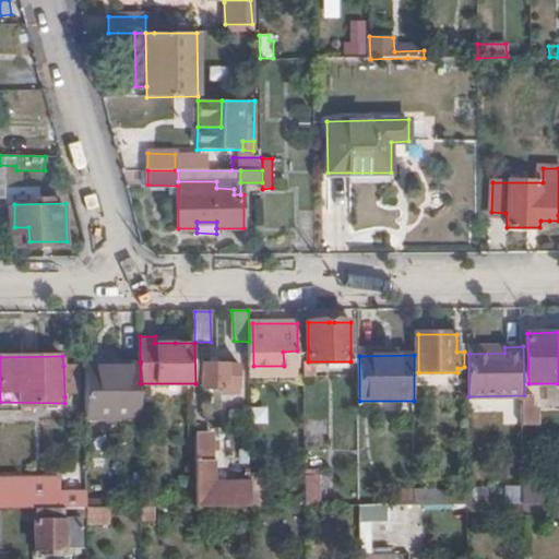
[(106,363),(86,363),(86,419),(141,418),(140,383),(140,363),(120,363),(119,369),(106,369),(106,363)]
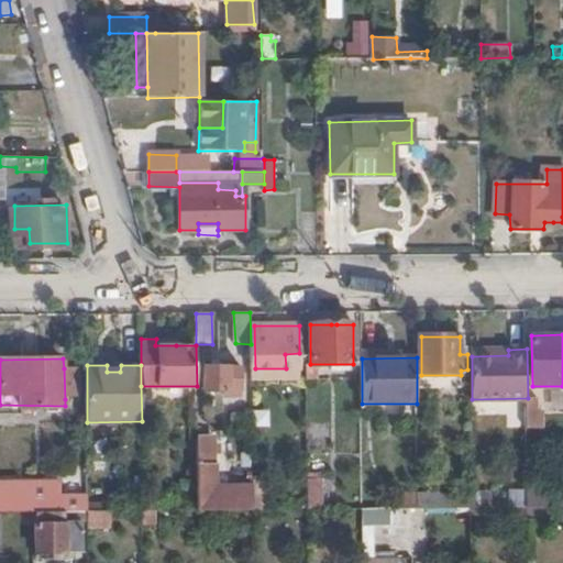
[(240,388),(240,366),(206,367),(205,388),(240,388)]
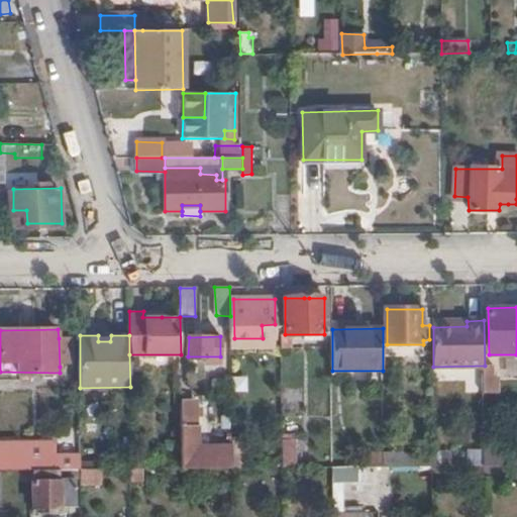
[(72,338),(59,338),(60,367),(73,366),(72,338)]
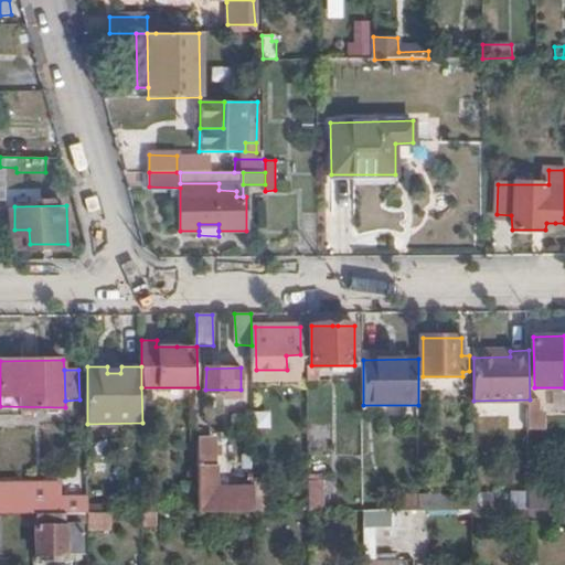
[(530,402),(530,430),(545,429),(545,413),(539,412),(539,402),(530,402)]
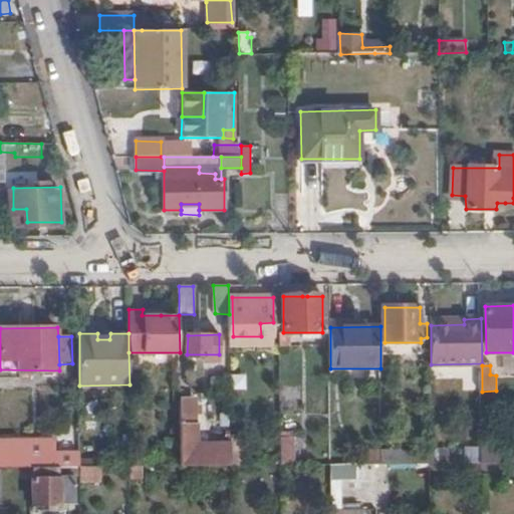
[(180,400),(181,466),(231,466),(231,444),(200,444),(200,425),(195,425),(195,400),(180,400)]
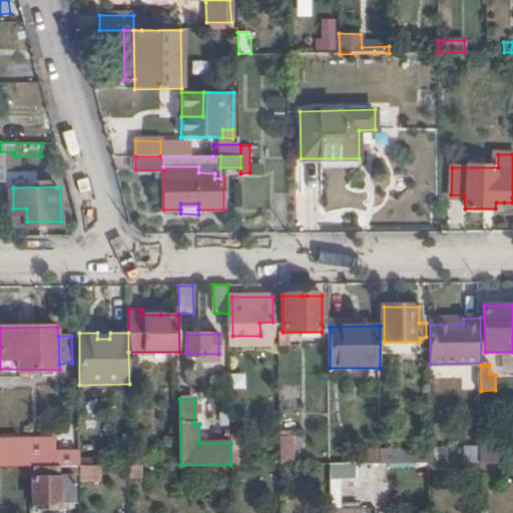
[(230,443),(230,465),(242,465),(241,437),(230,438),(230,443)]
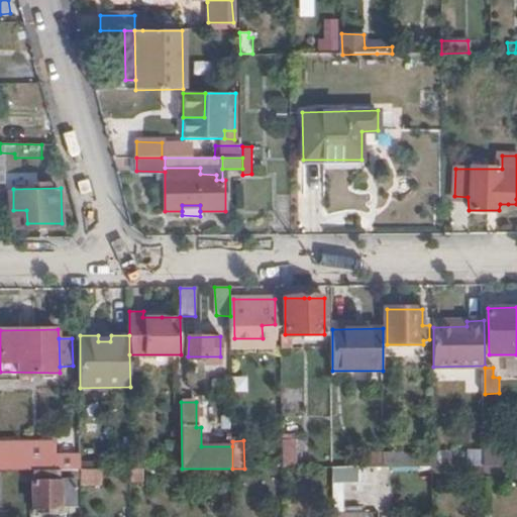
[(0,469),(30,470),(32,470),(61,470),(81,469),(81,461),(81,455),(58,455),(57,442),(0,442),(0,469)]
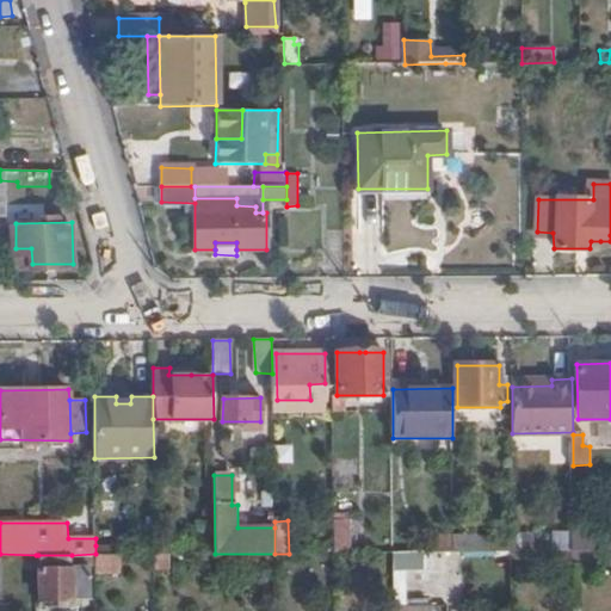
[(344,523),(334,523),(334,553),(343,553),(344,523)]
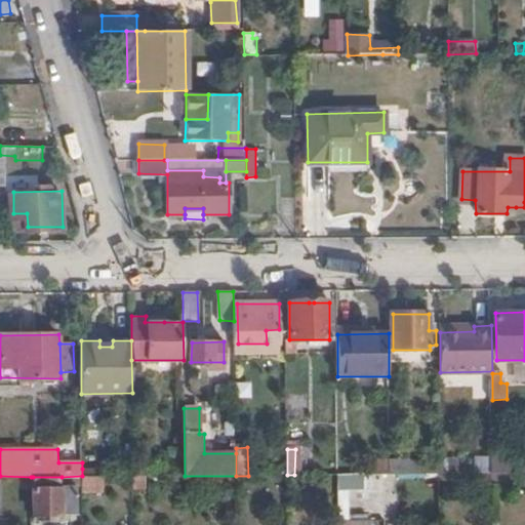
[(367,460),(367,475),(390,475),(390,462),(390,460),(367,460)]
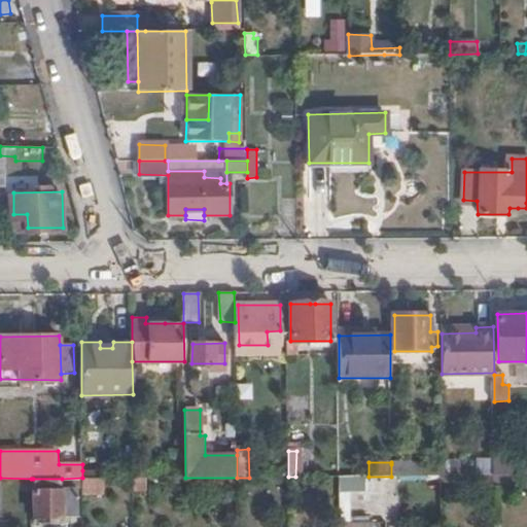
[(443,464),(443,477),(460,476),(460,462),(443,462),(443,464)]
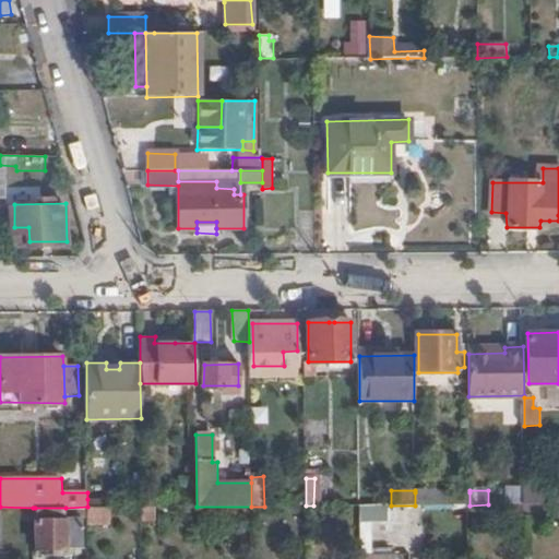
[(415,492),(415,506),(437,506),(470,506),(470,492),(415,492)]
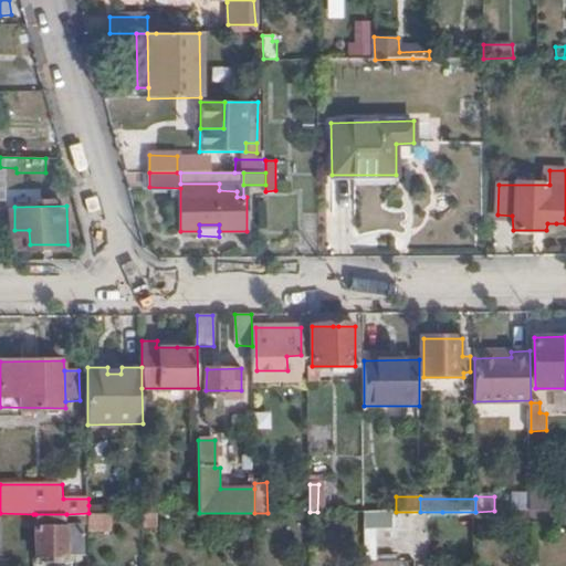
[(365,512),(365,530),(376,528),(392,528),(392,512),(380,512),(365,512)]
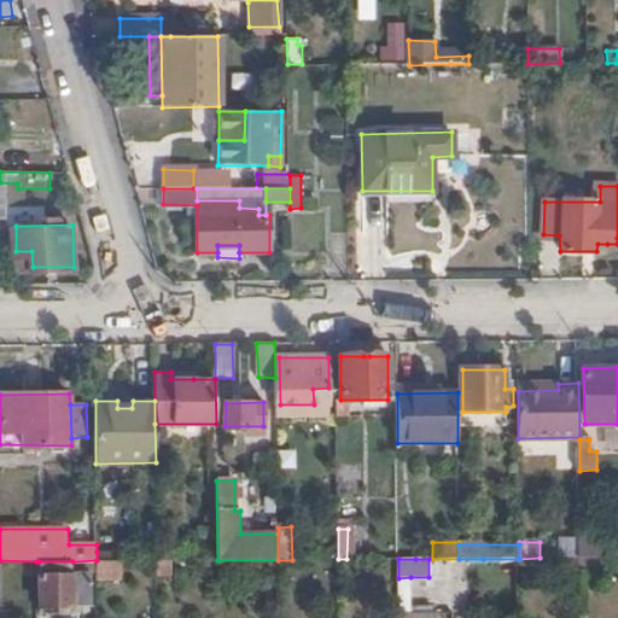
[(432,559),(429,559),(429,577),(429,592),(483,592),(483,559),(459,559),(432,559)]
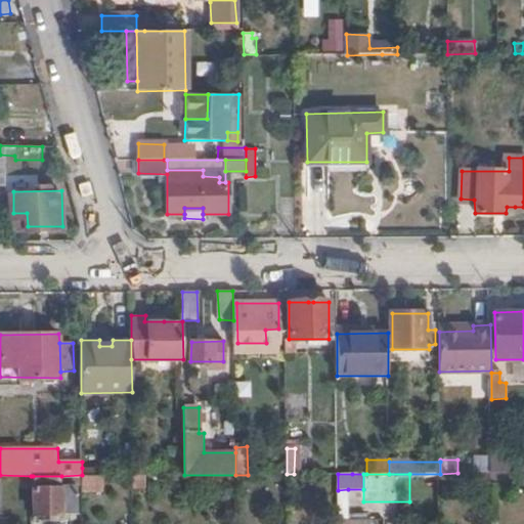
[(77,484),(82,484),(82,475),(61,476),(62,484),(77,484)]
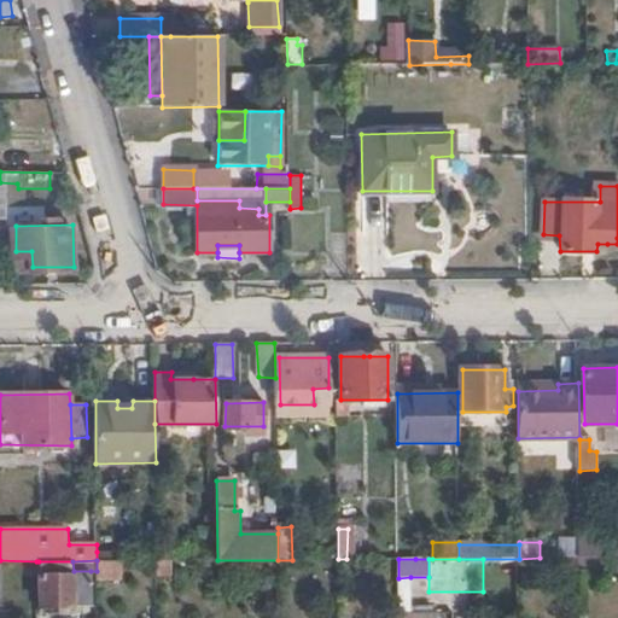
[(121,578),(121,560),(97,560),(97,571),(98,578),(121,578)]
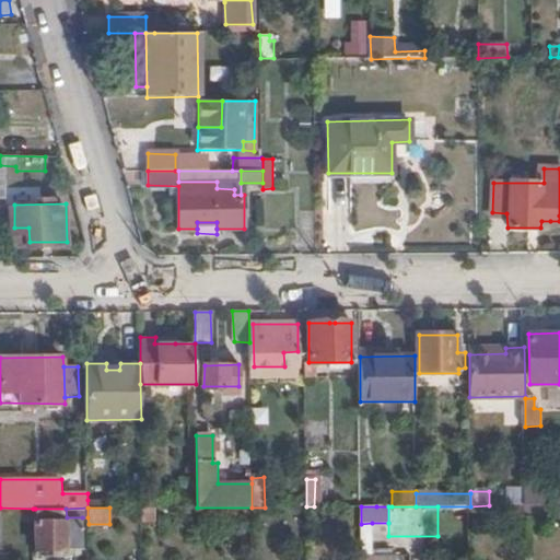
[(155,508),(142,508),(142,522),(155,521),(155,508)]
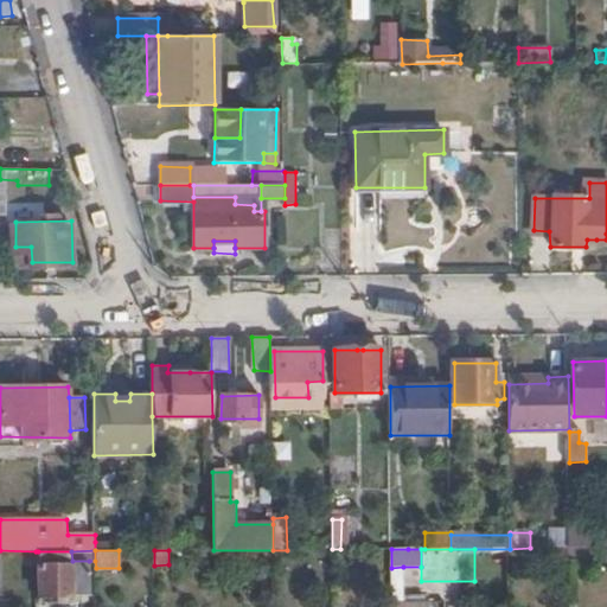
[(90,594),(89,561),(72,561),(71,551),(38,551),(39,595),(90,594)]
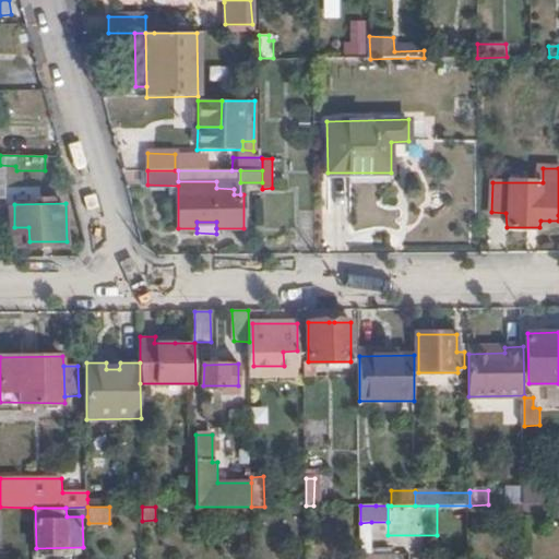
[(360,536),(360,556),(371,555),(371,522),(360,523),(360,536)]
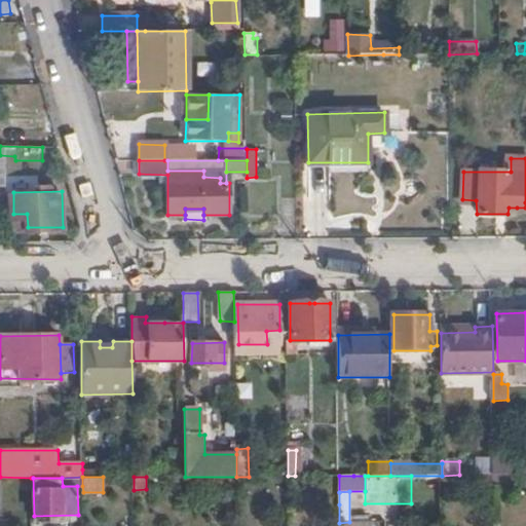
[(339,523),(339,504),(291,509),(291,525),(311,525),(339,524),(339,523)]
